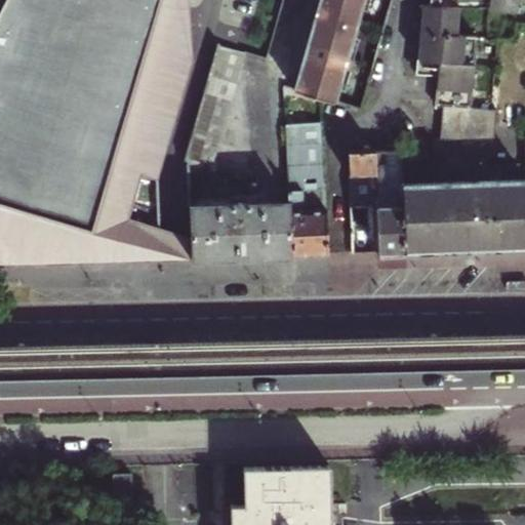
[(189,0),(0,0),(0,264),(148,259),(162,258),(192,257),(191,235),(161,229),(159,176),(195,61),(189,0)]
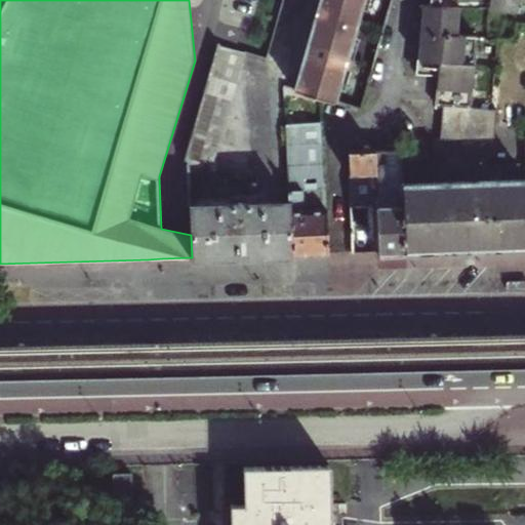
[(319,0),(317,8),(356,19),(360,6),(361,0),(319,0)]
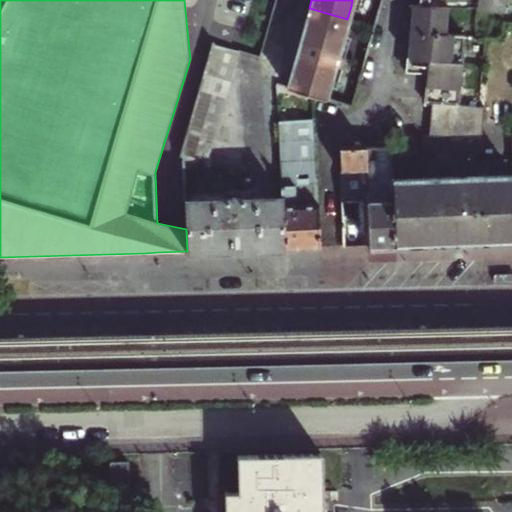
[(352,0),(351,6),(358,8),(360,0),(352,0)]
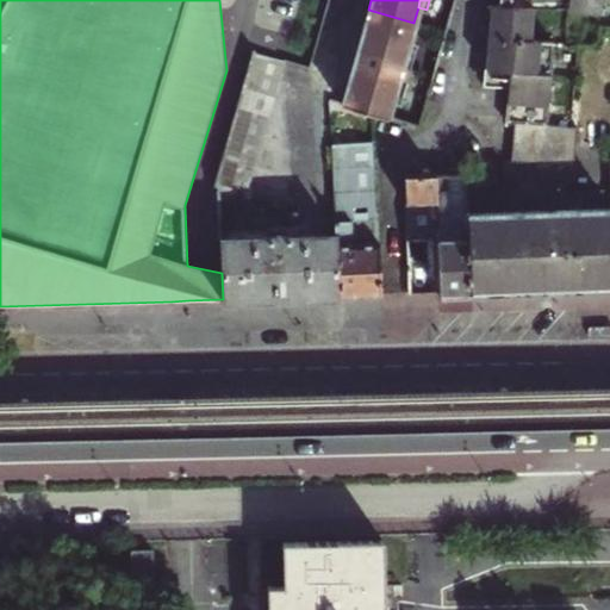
[(609,0),(495,0),(496,4),(491,4),(489,43),(486,68),(500,69),(511,70),(510,75),(506,100),(505,123),(514,124),(514,137),(512,161),(531,162),(541,169),(549,169),(549,168),(551,166),(553,166),(554,166),(574,165),(576,126),(549,124),(551,104),(548,104),(549,72),(553,72),(554,42),(529,39),(530,8),(522,7),(522,0),(564,0),(564,8),(596,10),(596,0),(609,0)]
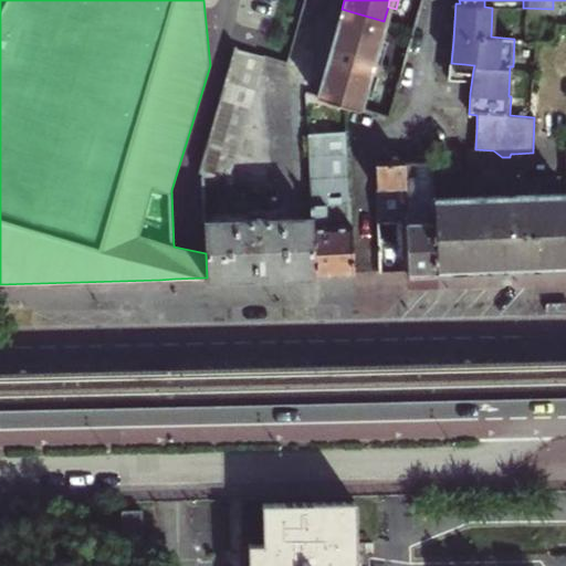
[(342,9),(329,52),(380,66),(381,61),(374,59),(380,35),(384,21),(342,9)]
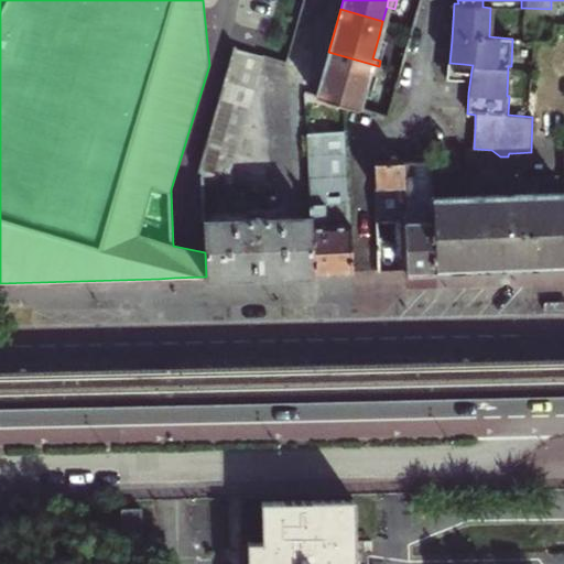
[(372,58),(380,61),(387,38),(379,35),(372,58)]
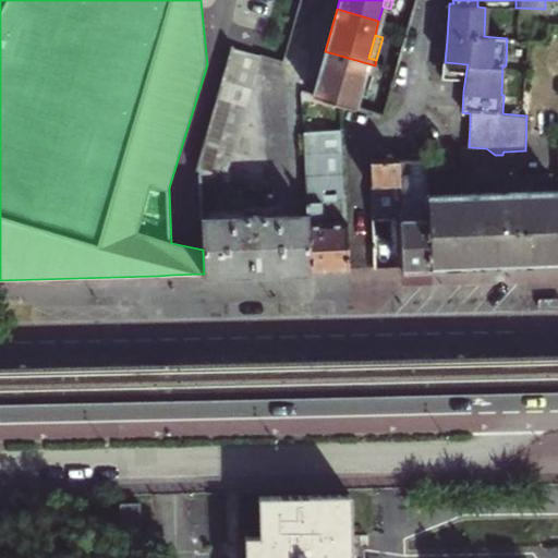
[(230,165),(263,55),(232,45),(199,156),(201,183),(230,182),(230,165)]
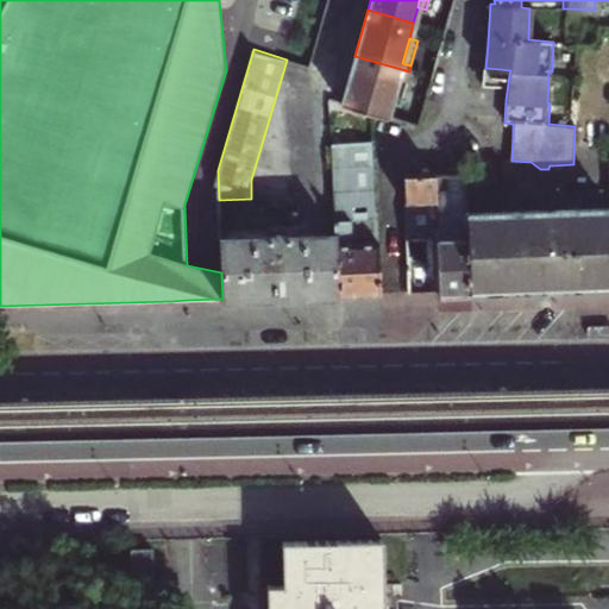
[(409,71),(355,56),(343,101),(372,111),(388,115),(393,100),(400,75),(407,77),(409,71)]
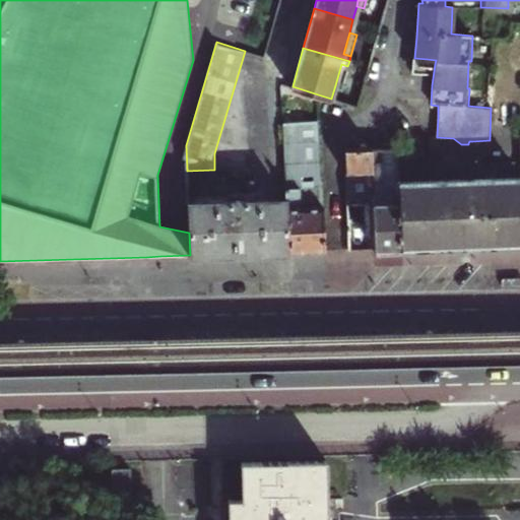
[(342,87),(347,66),(341,64),(335,85),(342,87)]
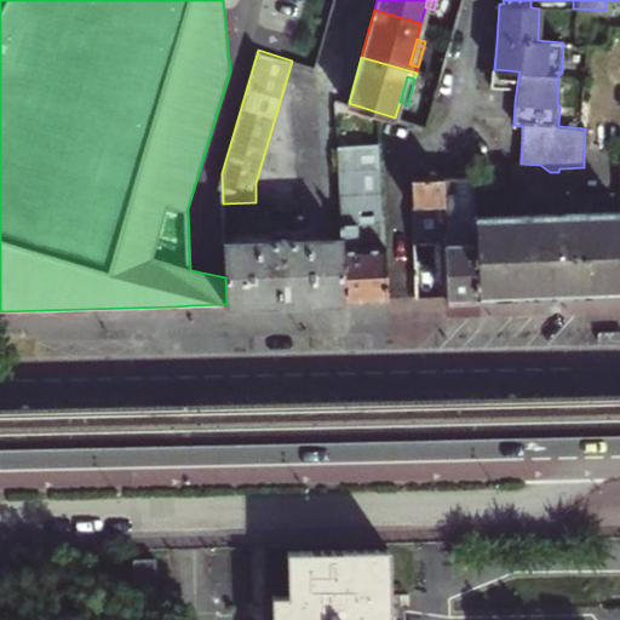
[(338,145),(340,237),(343,300),(352,300),(372,299),(386,299),(382,144),(338,145)]
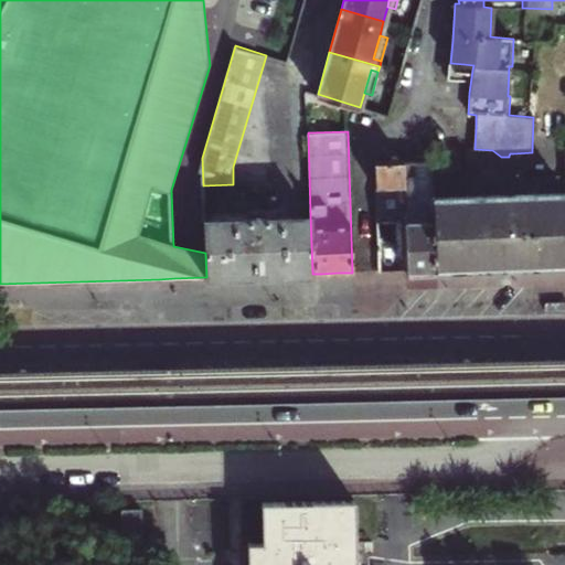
[(406,224),(407,270),(420,270),(434,269),(432,196),(430,160),(404,161),(404,172),(415,171),(417,210),(405,210),(406,224)]
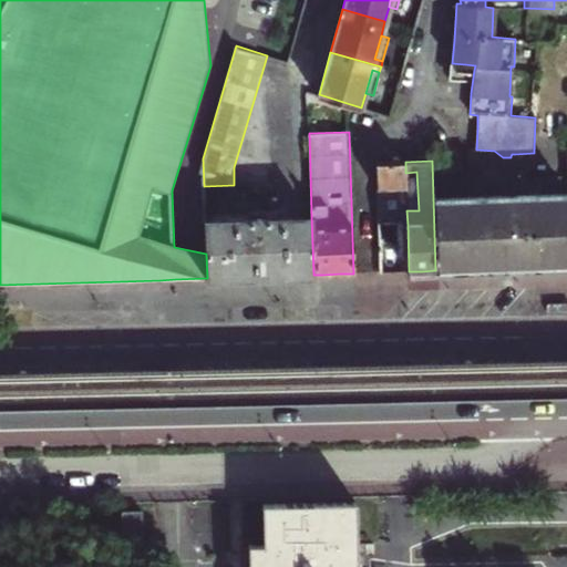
[(379,207),(406,206),(405,173),(405,162),(378,163),(379,207)]
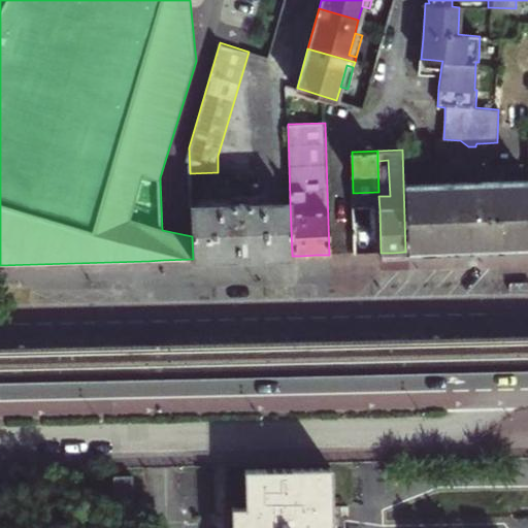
[(527,180),(403,184),(405,252),(456,251),(504,249),(527,248),(527,180)]
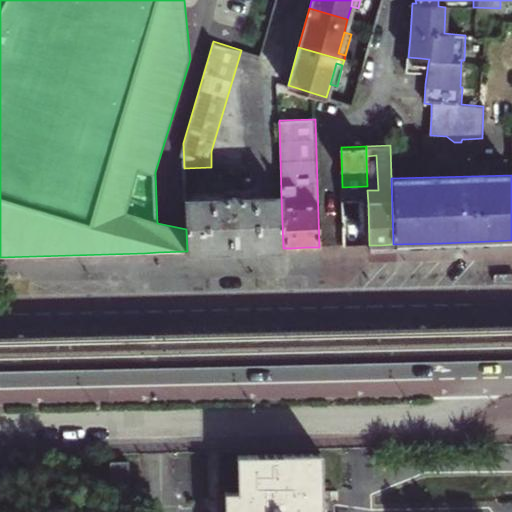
[(283,248),(281,196),(185,199),(186,229),(187,251),(233,250),(262,249),(283,248)]
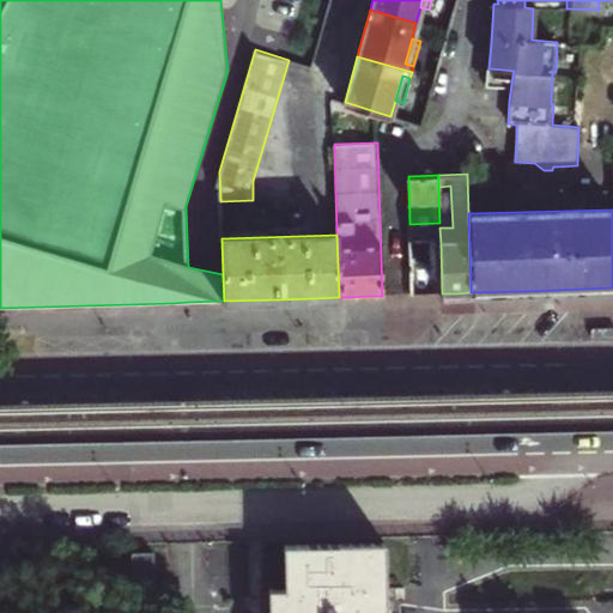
[(430,295),(442,293),(441,243),(411,243),(412,295),(430,295)]
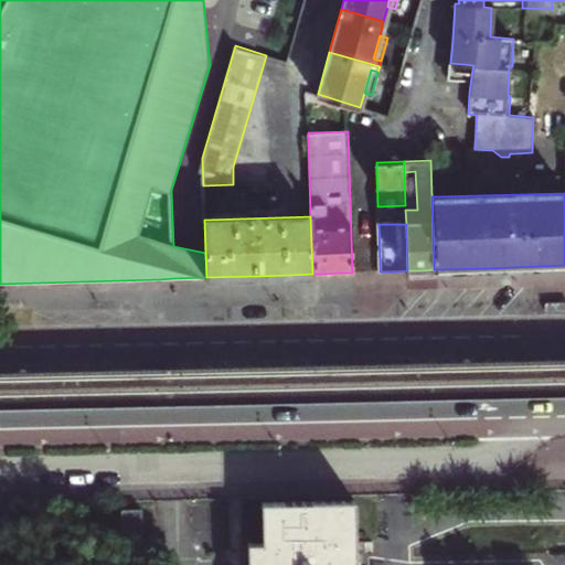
[(354,564),(354,501),(289,502),(262,502),(262,543),(247,543),(246,564),(354,564)]
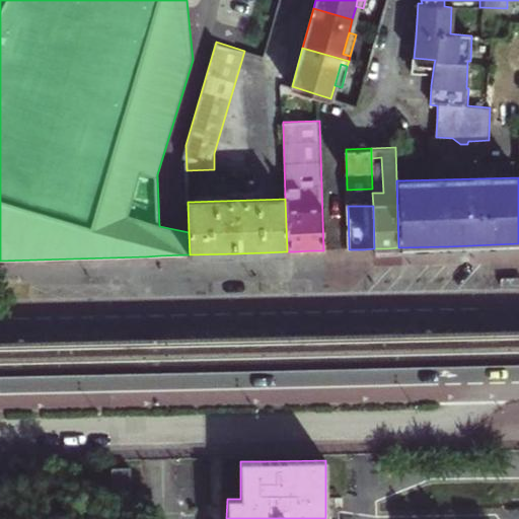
[(129,469),(112,469),(112,514),(129,513),(129,469)]
